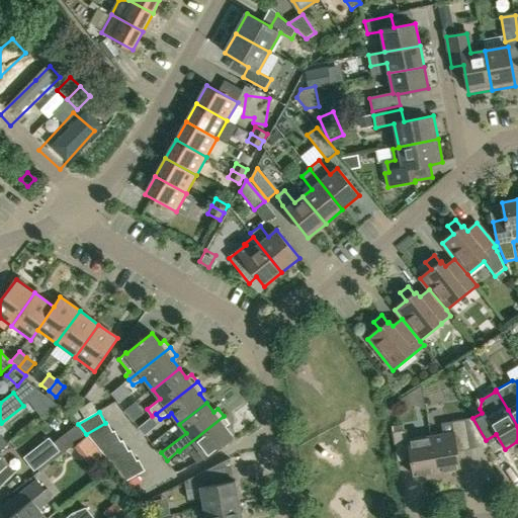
[(205,457),(206,458),(234,437),(226,428),(231,424),(224,416),(179,451),(184,457),(189,453),(196,461),(205,457)]
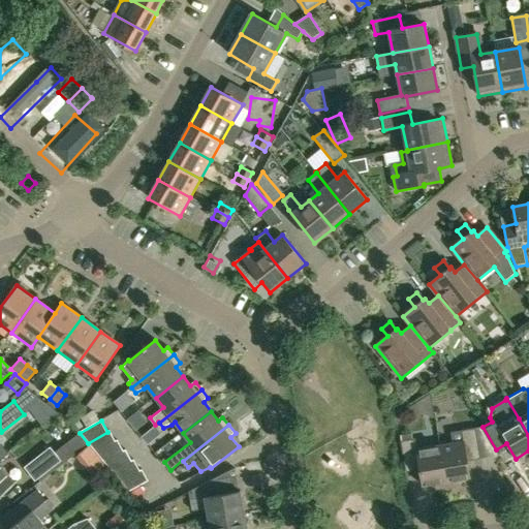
[(476,429),(462,432),(461,430),(450,432),(453,443),(440,446),(447,488),(457,487),(456,480),(470,478),(467,462),(481,460),(476,429)]
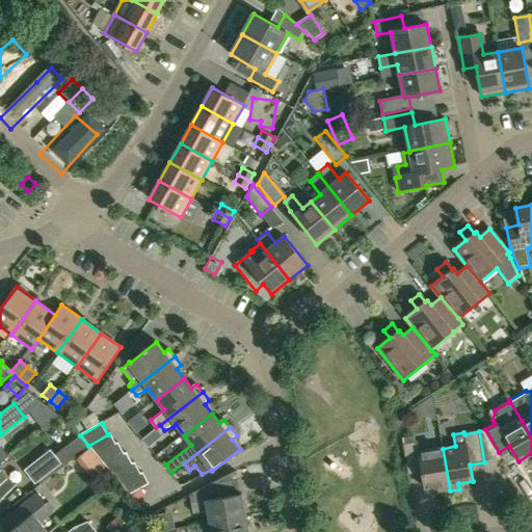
[(97,455),(116,444),(110,433),(108,434),(88,446),(97,455)]
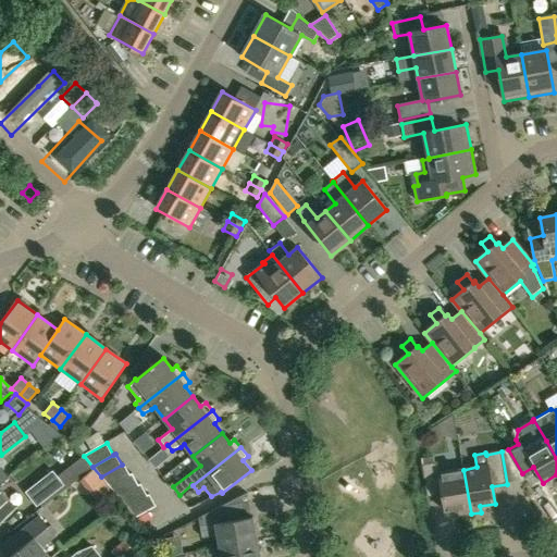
[(471,514),(463,470),(440,473),(437,462),(422,466),(428,497),(442,495),(445,512),(460,510),(461,516),(471,514)]
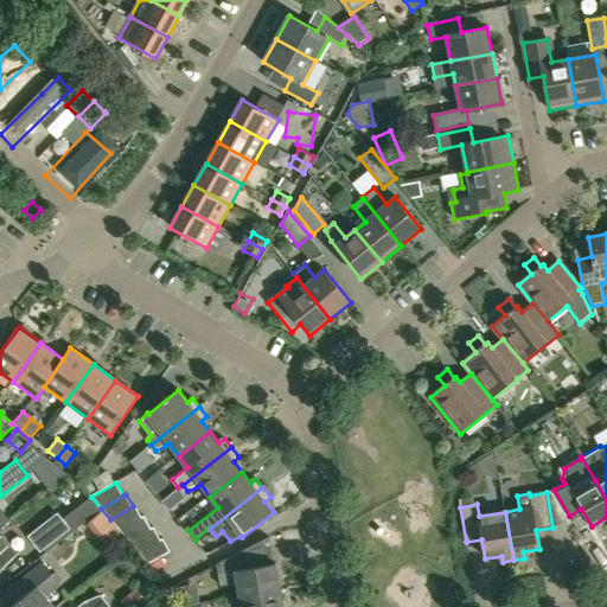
[(120,531),(142,518),(135,505),(133,506),(110,519),(120,531)]
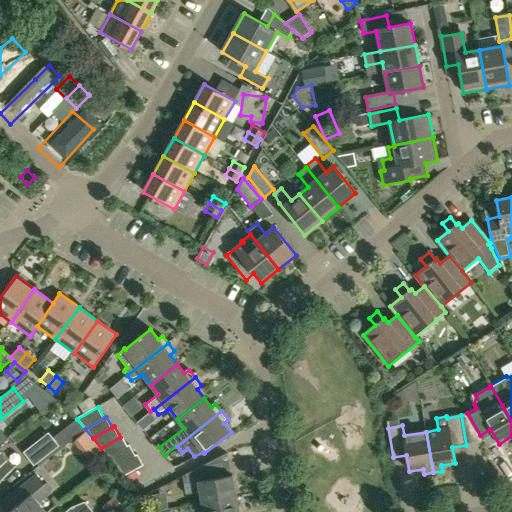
[(37,464),(59,446),(49,434),(27,451),(37,464)]
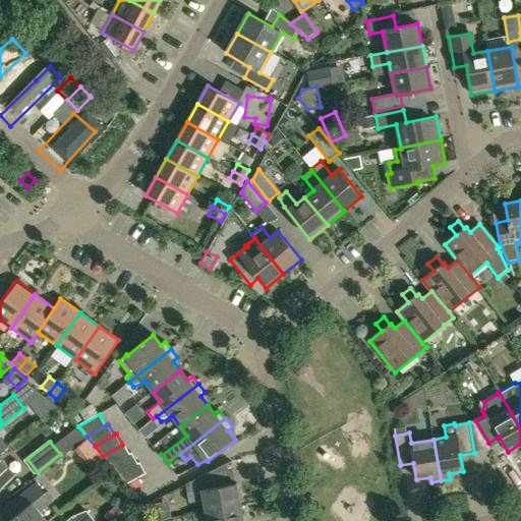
[(111,465),(130,454),(124,444),(122,445),(103,456),(111,465)]
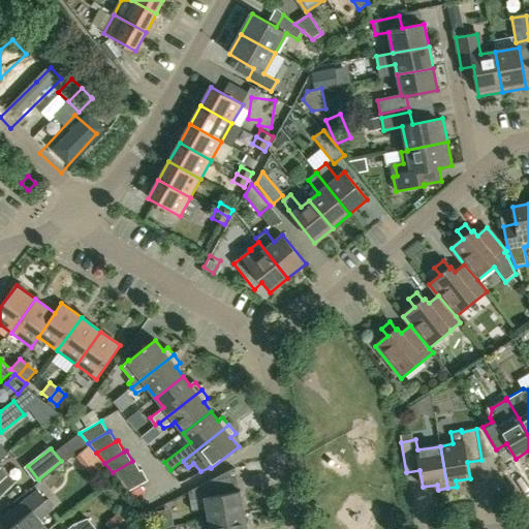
[(121,483),(141,471),(134,460),(132,461),(113,472),(121,483)]
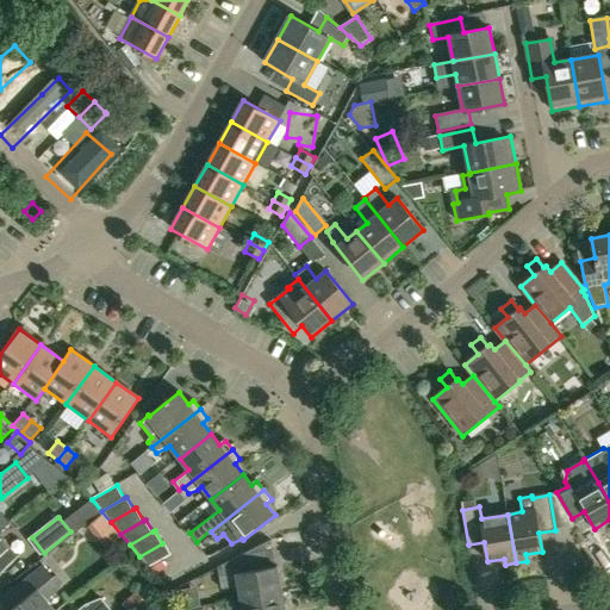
[(0,572),(18,559),(0,536),(0,572)]
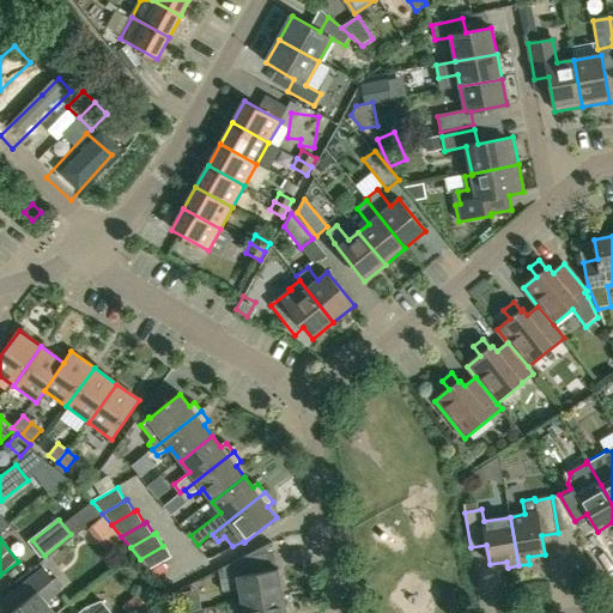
[(150,571),(173,558),(165,545),(163,546),(140,559),(150,571)]
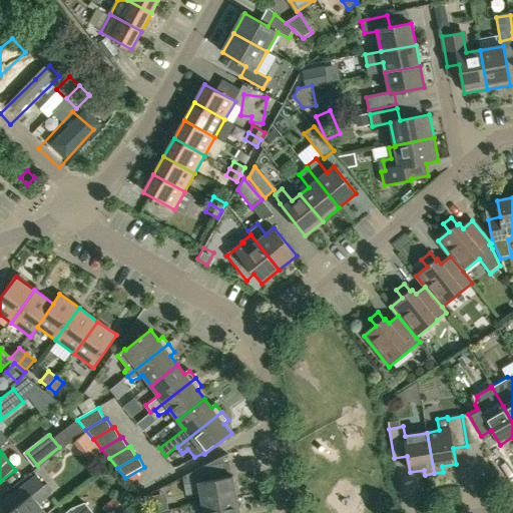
[(202,505),(237,499),(233,477),(205,482),(202,468),(183,478),(186,496),(200,494),(202,505)]
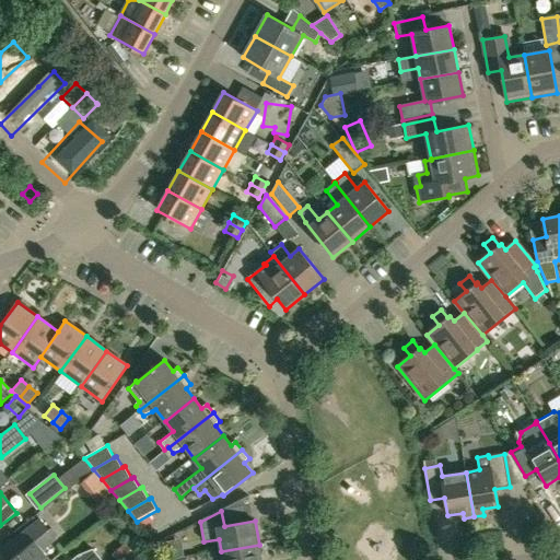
[(49,559),(43,550),(56,539),(39,520),(18,537),(26,548),(10,559),(49,559)]
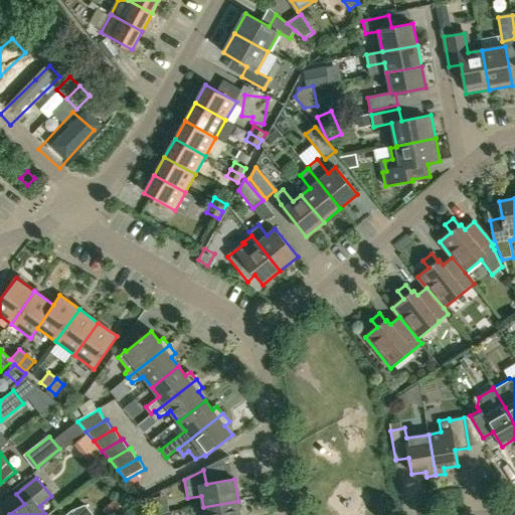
[(135,493),(109,503),(113,513),(139,503),(135,493)]
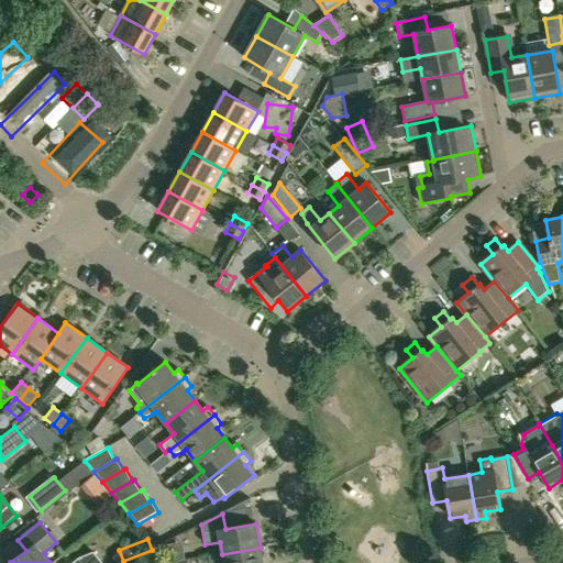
[(192,562),(190,547),(174,549),(176,562),(192,562)]
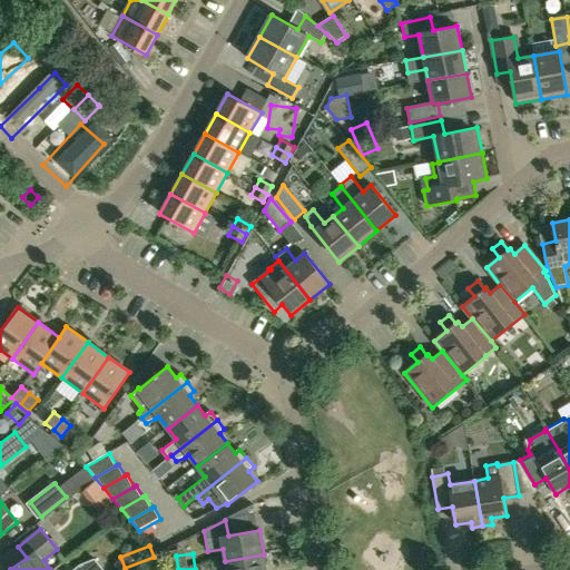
[(213,569),(266,569),(264,554),(225,561),(212,563),(213,569)]
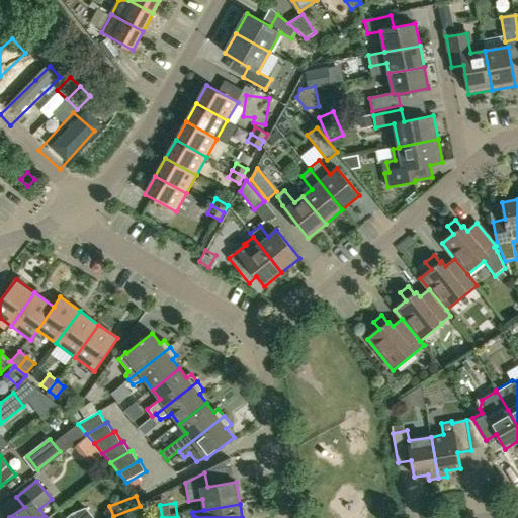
[(93,517),(87,509),(73,515),(69,517),(93,517)]
